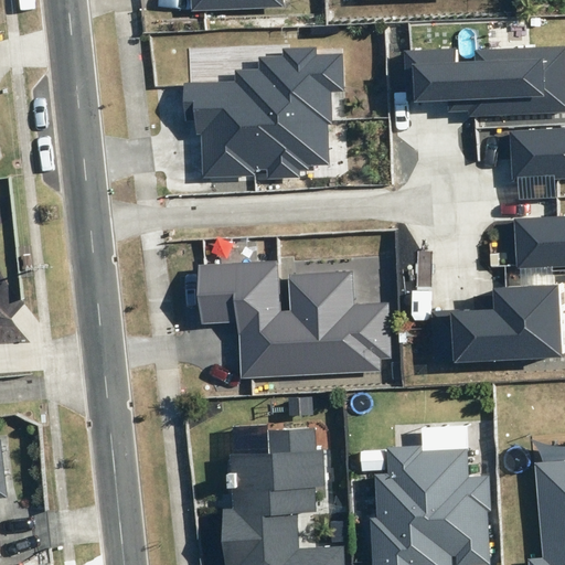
[(194,0),(195,10),(289,7),(288,0),(194,0)]
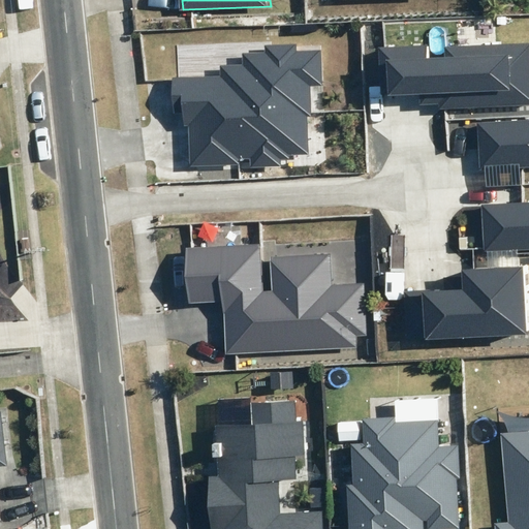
[(528,103),(528,42),(445,47),(446,57),(429,58),(429,47),(380,49),(382,87),(387,87),(389,96),(418,95),(418,103),(440,102),(440,109),(528,103)]
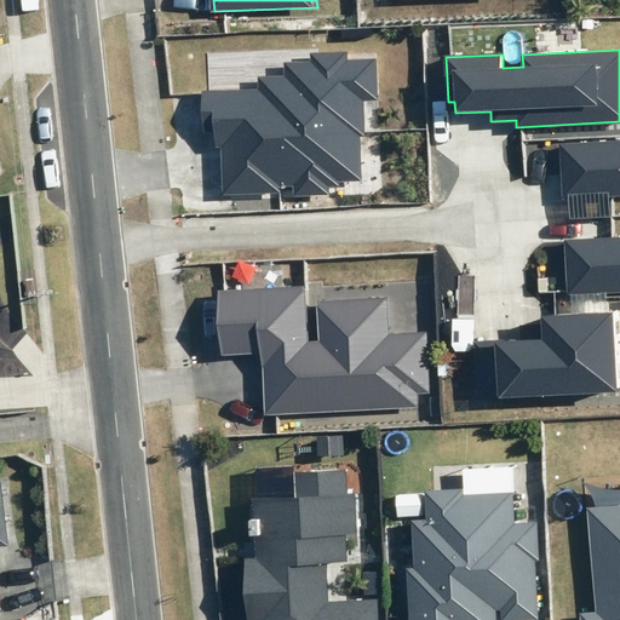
[(293,197),(329,196),(329,187),(339,187),(339,181),(360,181),(359,136),(363,136),(362,99),(377,99),(375,61),(346,61),(346,52),(310,53),(310,62),(285,63),(285,76),(258,76),(258,90),(202,92),(204,132),(214,132),(214,150),(220,150),(222,195),(281,194),(281,188),(292,187),(293,197)]
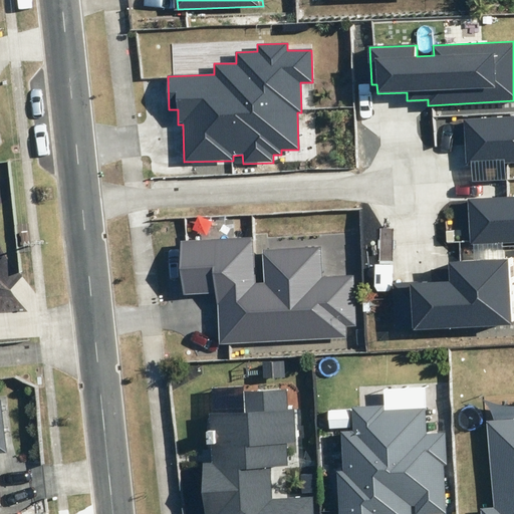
[(513,160),(513,115),(464,118),(466,163),(513,160)]
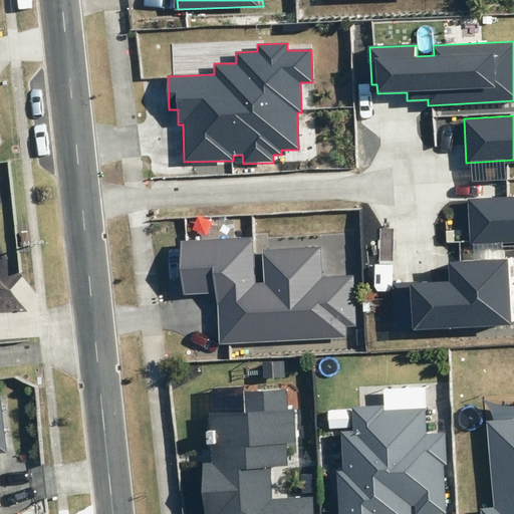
[(513,239),(513,195),(468,198),(470,241),(513,239)]
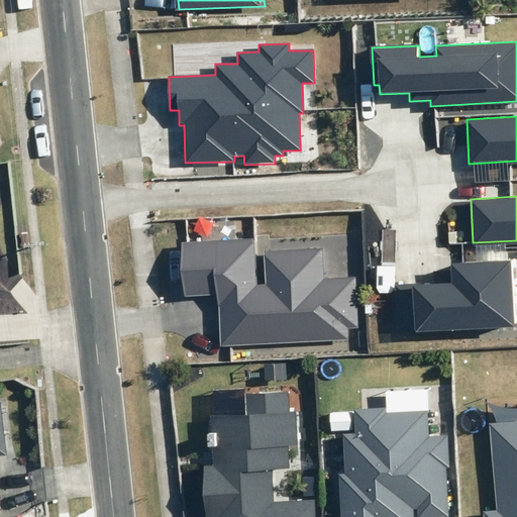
[(220,346),(349,339),(349,329),(358,328),(355,278),(323,279),(322,248),(265,251),(267,285),(256,285),(254,239),(183,243),(185,295),(217,293),(220,346)]
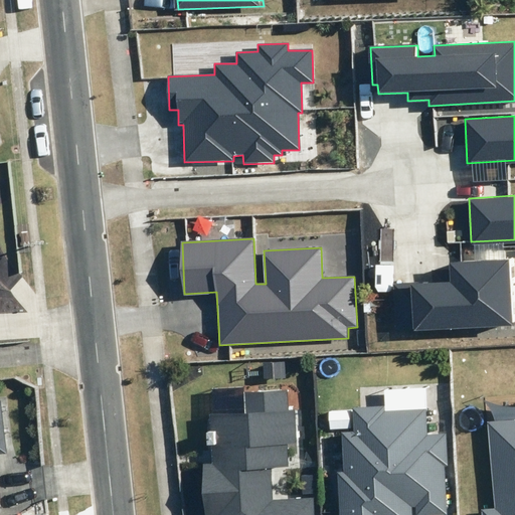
[(514,323),(514,258),(450,263),(451,282),(422,284),(422,281),(394,283),(397,329),(413,328),(413,330),(514,323)]
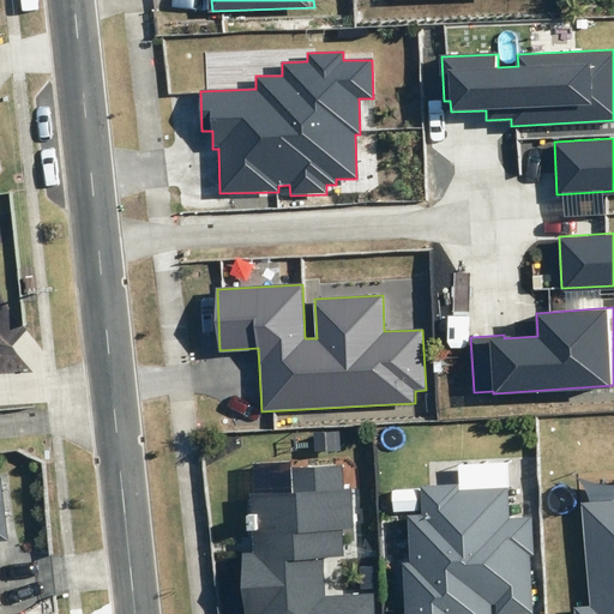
[(344,489),(343,464),(290,468),(292,494),(250,497),(253,553),(242,554),(245,613),(373,613),(373,595),(323,597),(320,555),(341,554),(339,527),(353,527),(350,489),(344,489)]
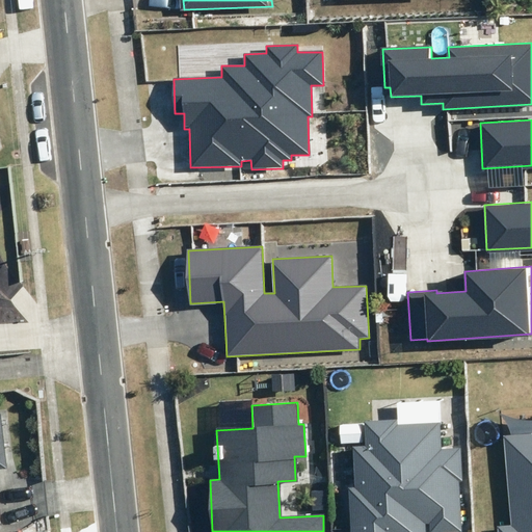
[(0,531),(2,531),(0,511),(0,490),(3,490),(1,468),(10,467),(5,413),(0,413),(0,531)]
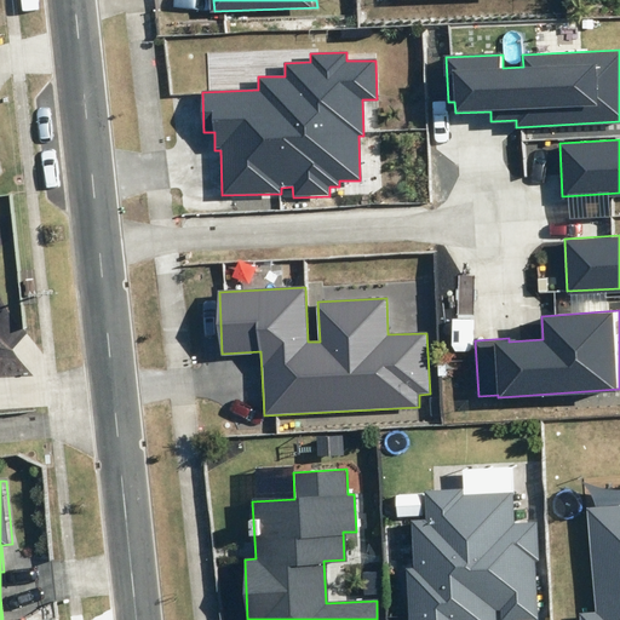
[(494,619),(494,609),(503,608),(503,619),(509,619),(537,619),(534,561),(538,561),(537,520),(516,521),(515,491),(466,493),(466,486),(422,488),(424,518),(409,518),(412,567),(407,568),(409,619),(494,619)]
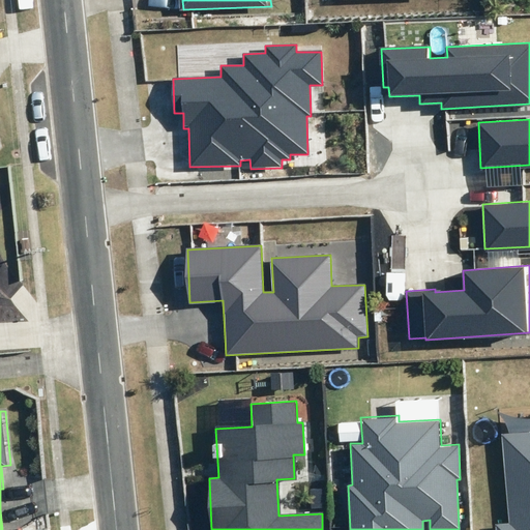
[(529,529),(529,431),(501,434),(508,523),(495,524),(495,529),(529,529)]
